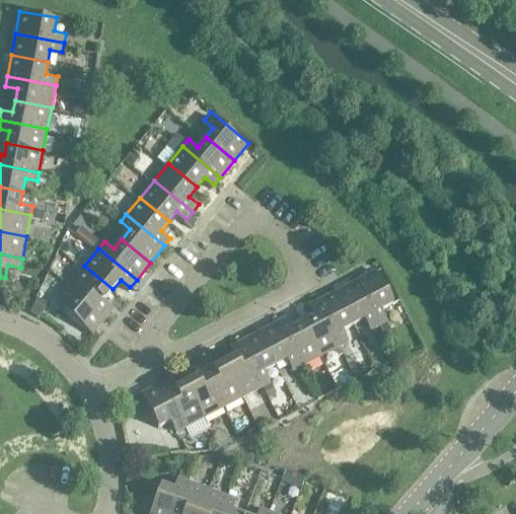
[(70,282),(108,314),(115,306),(105,298),(113,289),(84,266),(70,282)]
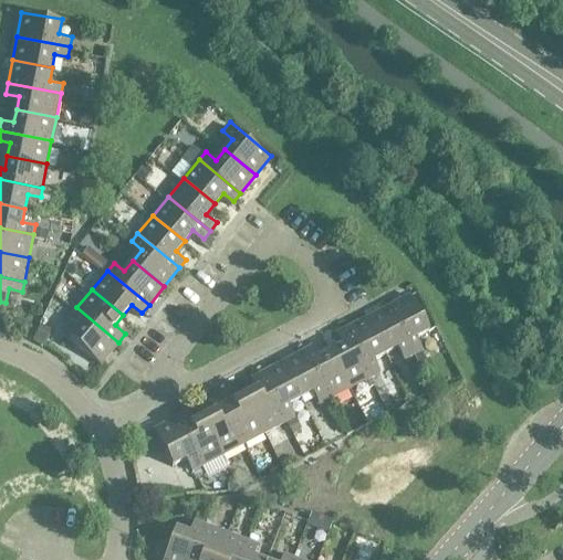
[(391,303),(416,351),(425,347),(418,334),(431,327),(412,292),(391,303)]
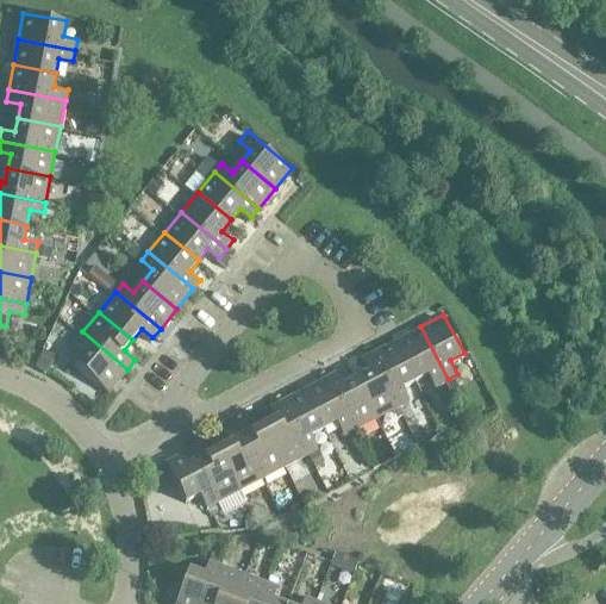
[(448,379),(420,327),(397,338),(418,379),(431,372),(437,385),(448,379)]
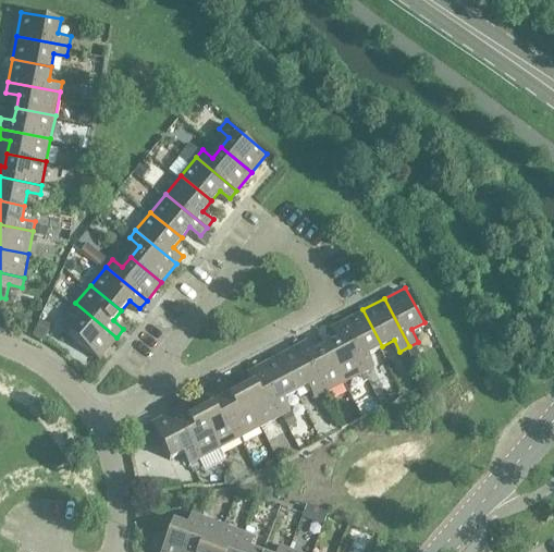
[(117,338),(75,303),(69,311),(79,319),(71,330),(101,356),(117,338)]
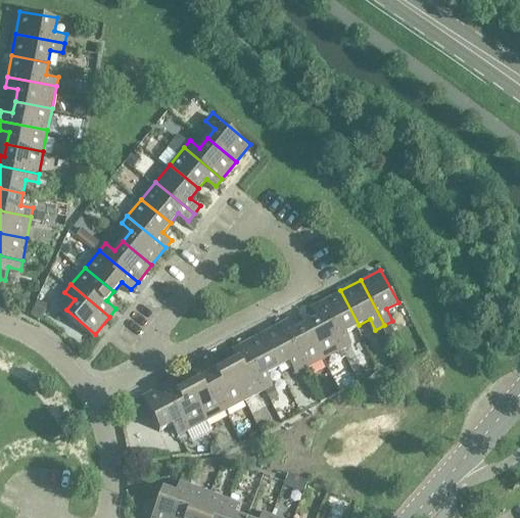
[(359,325),(340,290),(321,300),(345,345),(353,341),(347,330),(359,325)]
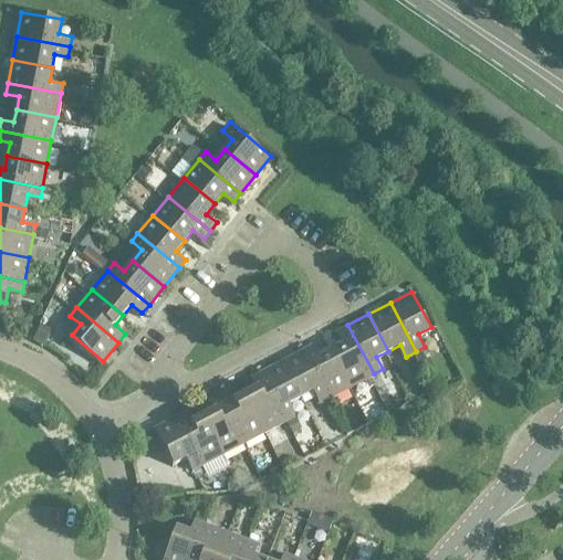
[(374,373),(347,325),(339,330),(345,344),(333,349),(352,384),(374,373)]
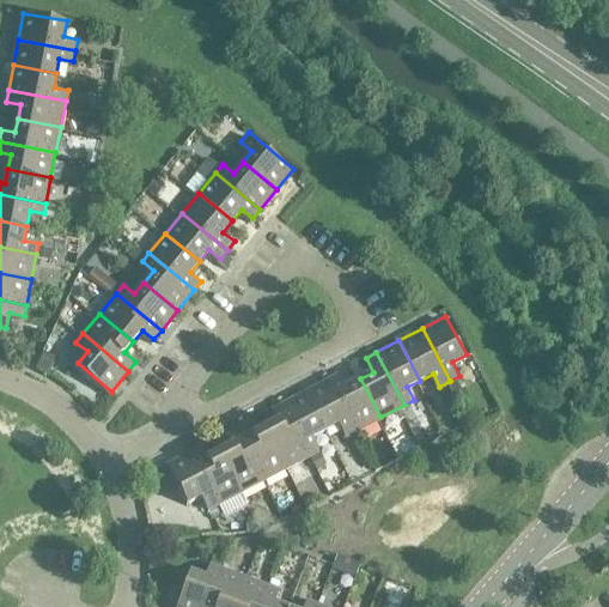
[(381,417),(360,378),(348,386),(341,372),(330,377),(358,429),(381,417)]
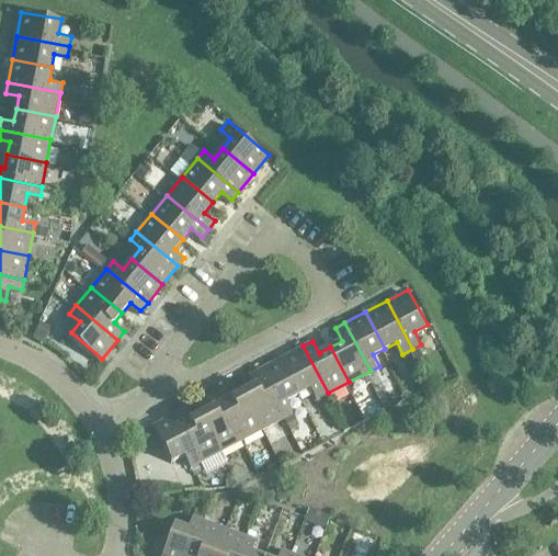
[(328,393),(303,345),(282,358),(300,393),(312,386),(319,398),(328,393)]
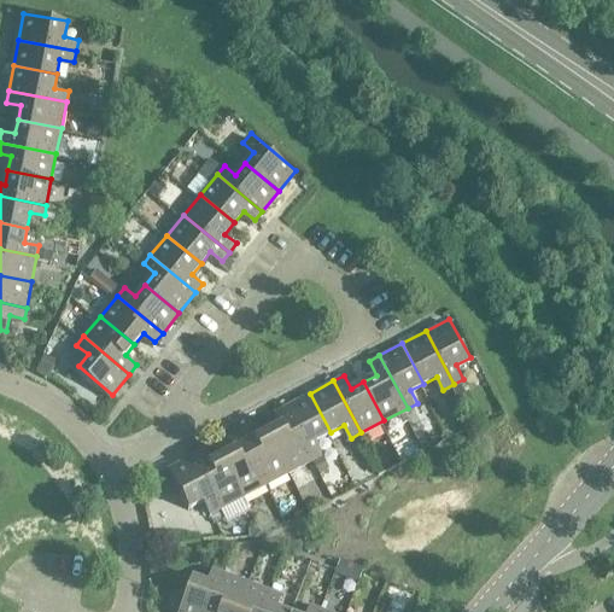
[(469,389),(458,394),(465,404),(474,400),(469,389)]
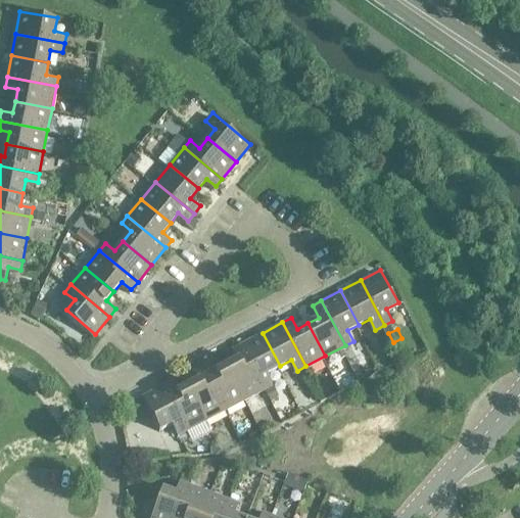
[(280,366),(263,333),(243,343),(267,387),(275,382),(269,372),(280,366)]
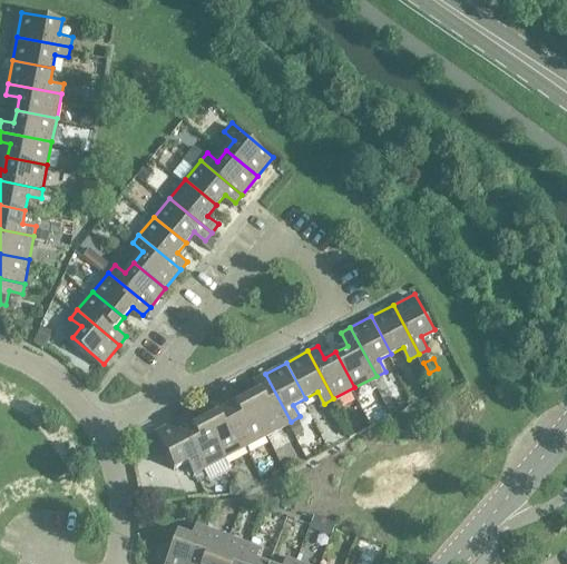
[(251,396),(270,433),(291,422),(265,374),(255,378),(262,391),(251,396)]
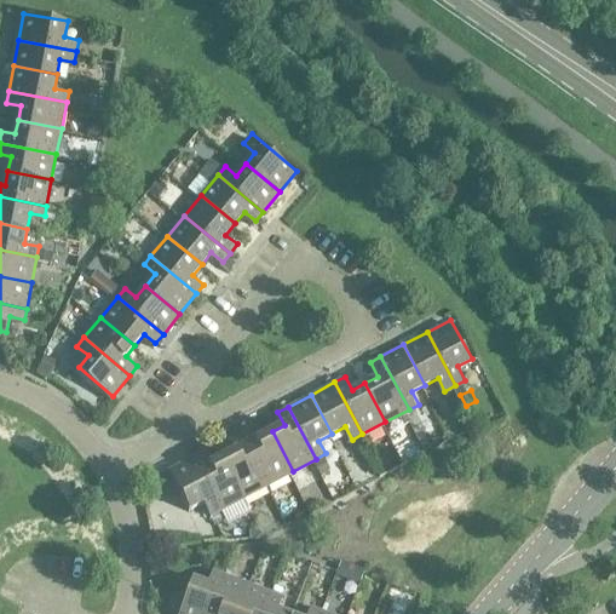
[(467,411),(456,417),(464,430),(473,424),(467,411)]
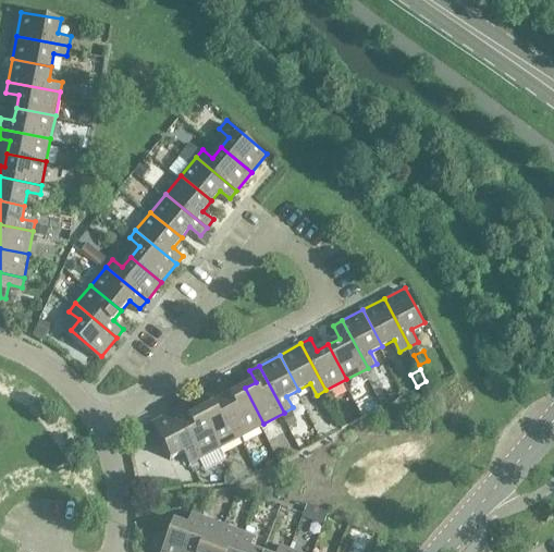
[(218,388),(243,434),(263,424),(245,388),(232,394),(226,383),(218,388)]
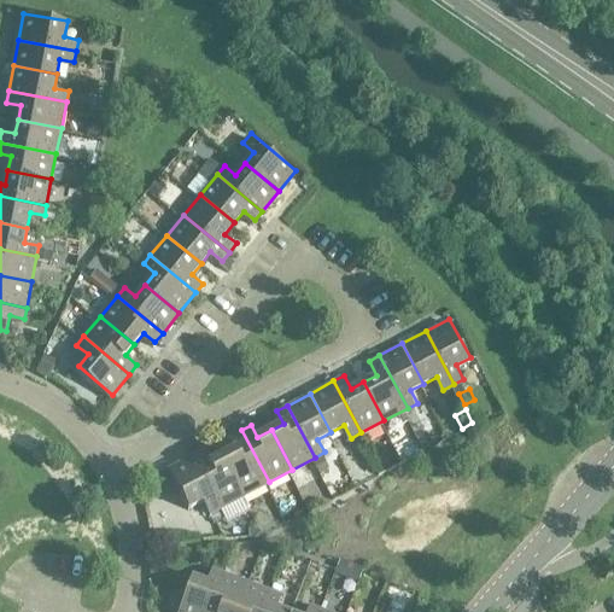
[(269,482),(241,430),(231,435),(238,448),(224,455),(245,494),(269,482)]
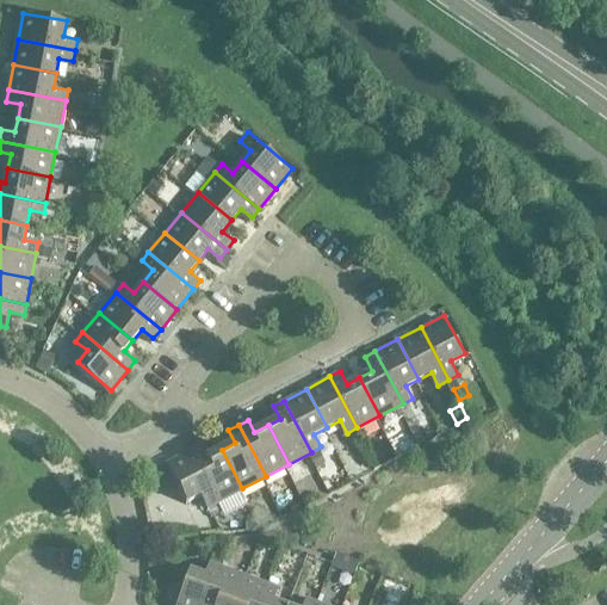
[(242,488),(222,450),(209,456),(203,444),(192,449),(220,500),(242,488)]
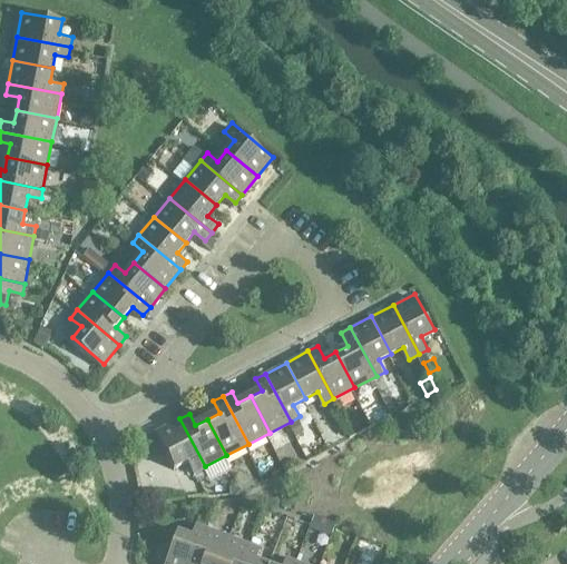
[(205,466),(179,418),(158,431),(176,466),(189,458),(196,471),(205,466)]
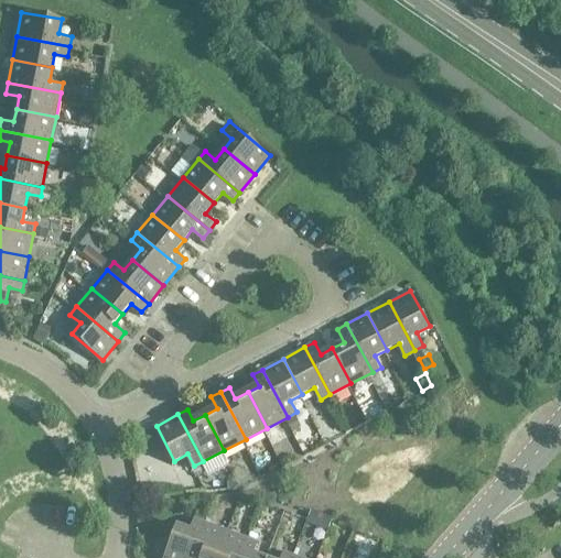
[(164,557),(191,557),(205,520),(195,516),(191,528),(177,524),(164,557)]
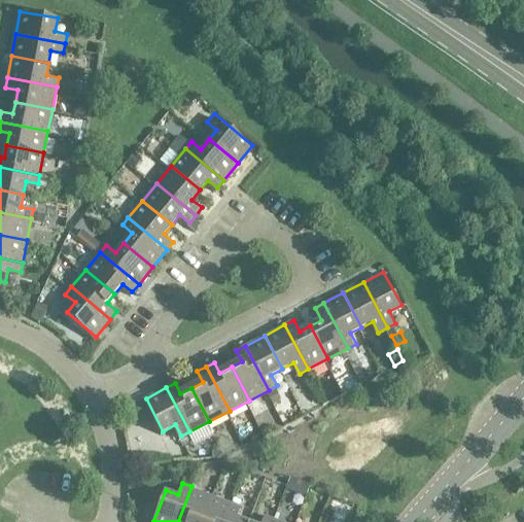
[(202,521),(213,494),(191,486),(178,521),(202,521)]
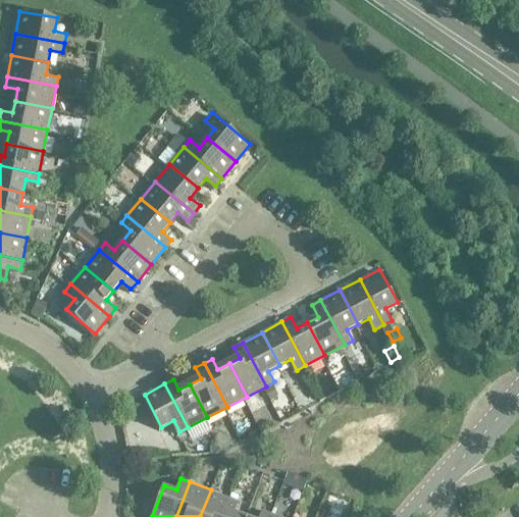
[(223,516),(247,516),(248,516),(237,512),(241,501),(245,488),(236,484),(231,498),(223,516)]
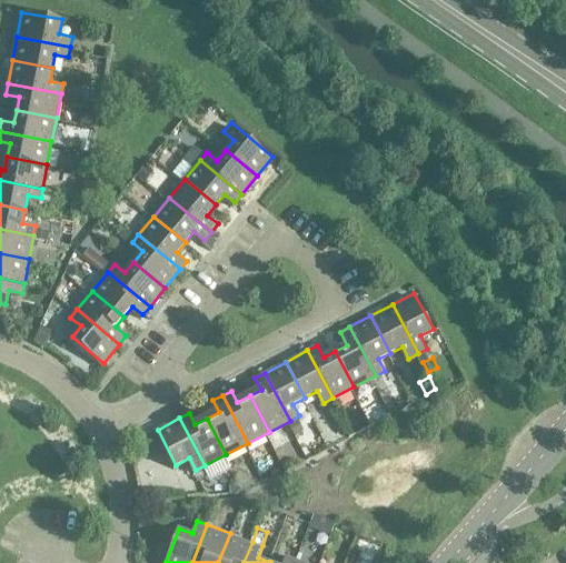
[(244,562),(252,542),(230,533),(218,562),(244,562)]
